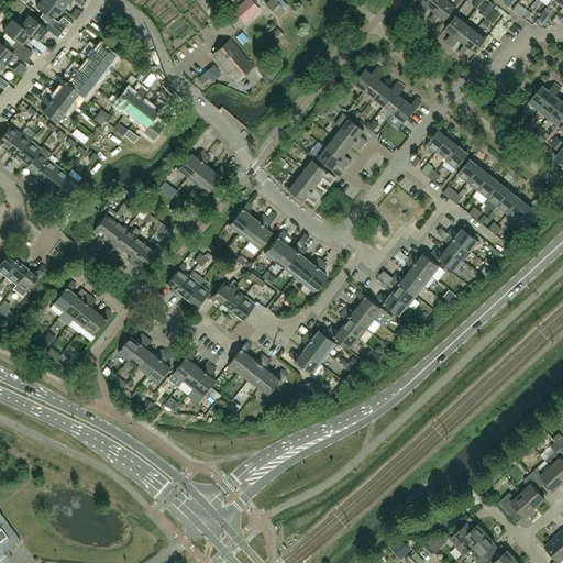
[(51,0),(41,0),(36,6),(44,12),(41,17),(43,19),(45,21),(62,33),(65,29),(58,22),(52,18),(57,11),(59,13),(63,9),(51,0)]
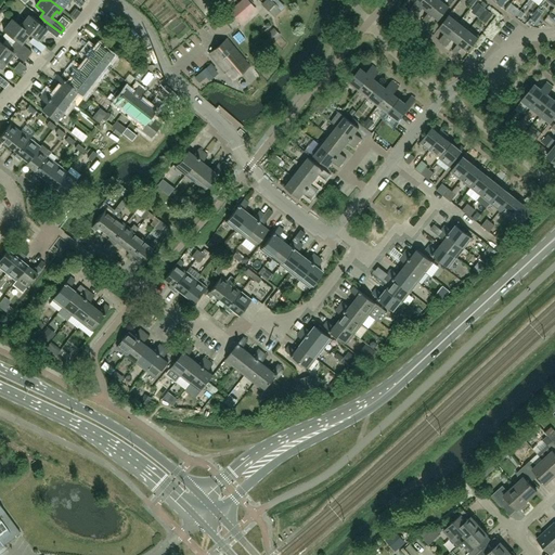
[(50,0),(62,9),(68,0),(72,0),(80,7),(85,2),(82,0),(50,0)]
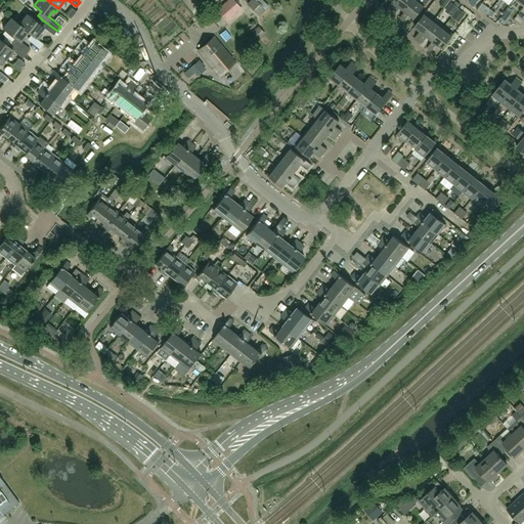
[(232,0),(229,0),(218,10),(226,20),(239,8),(232,0)]
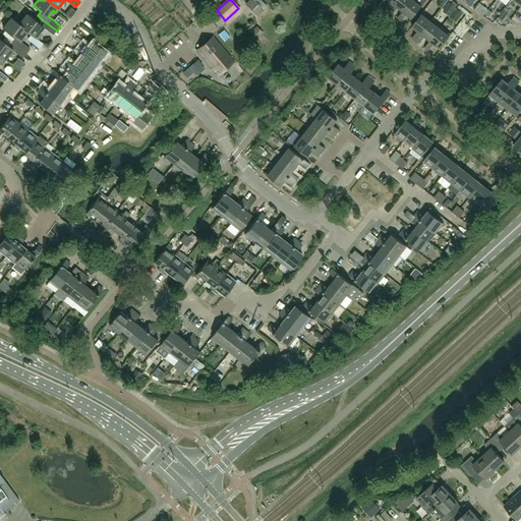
[(257,15),(264,9),(253,0),(250,0),(246,4),(257,15)]
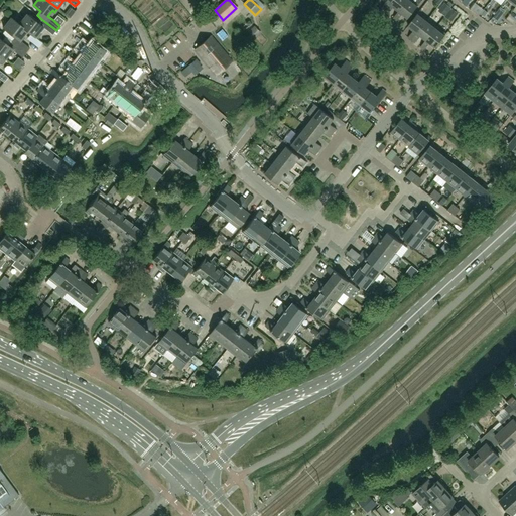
[(384,0),(387,2),(381,8),(385,11),(393,0),(384,0)]
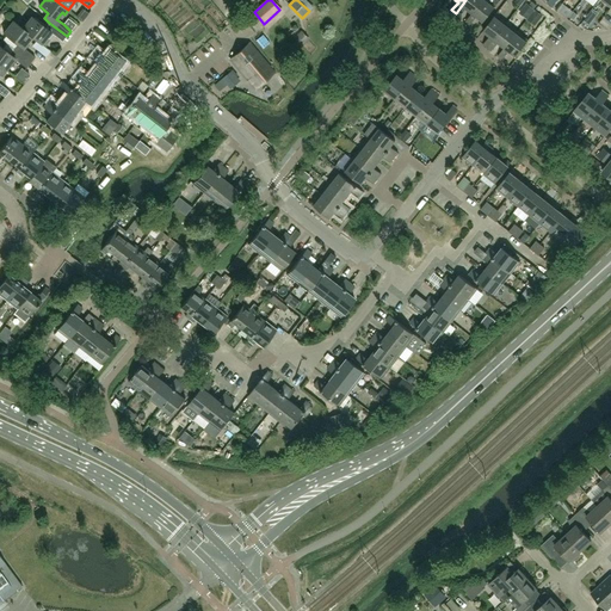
[(473,13),(482,0),(466,0),(456,13),(460,17),(467,8),(473,13)]
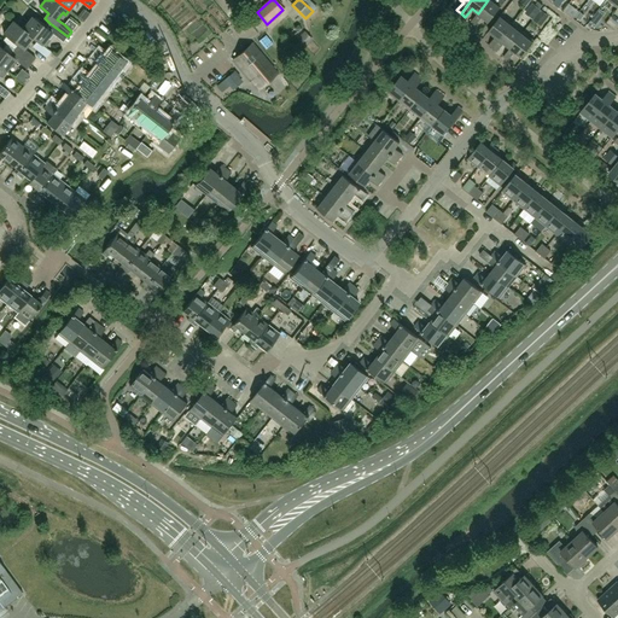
[(488,0),(478,13),(471,22),(476,25),(483,17),(489,22),(505,1),(502,0),(488,0)]
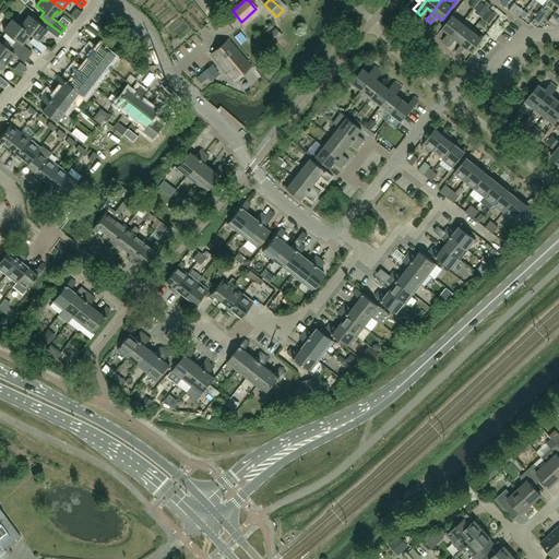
[(489,9),(482,3),(475,11),(482,16),(489,9)]
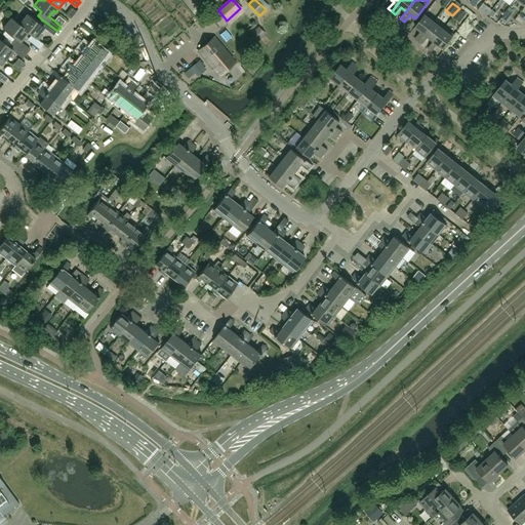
[(459,22),(467,13),(460,8),(453,16),(459,22)]
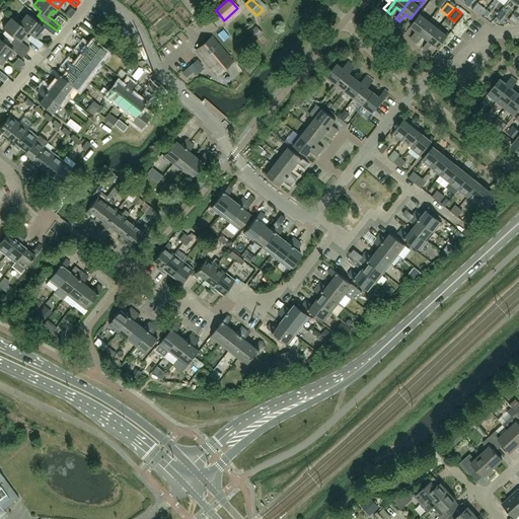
[(422,12),(411,26),(417,31),(412,38),(415,41),(431,19),(422,12)]
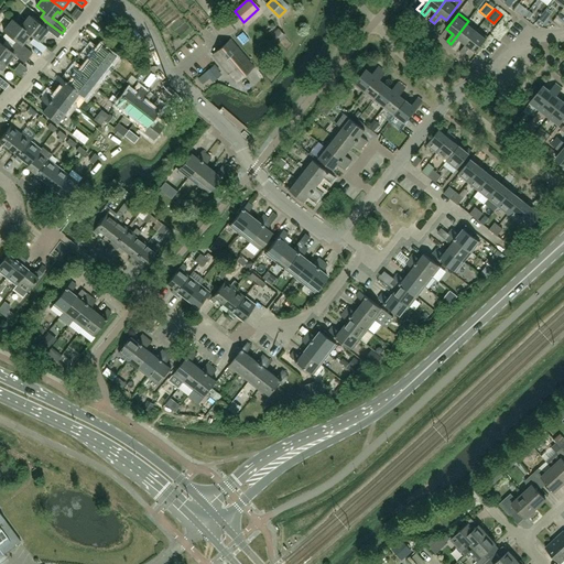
[(20,26),(30,34),(39,40),(46,30),(57,39),(62,33),(45,21),(42,25),(29,15),(21,26),(20,26)]
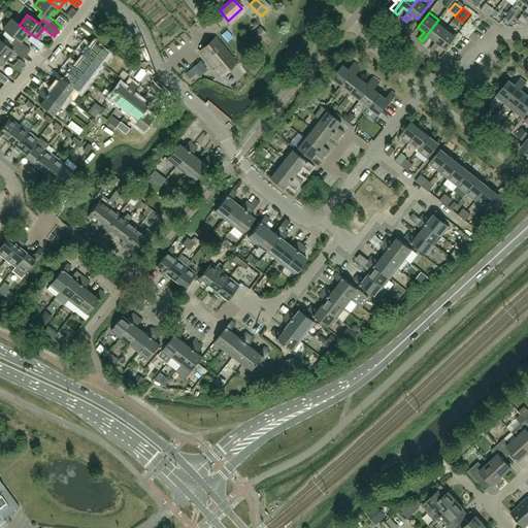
[(21,41),(28,32),(19,25),(20,25),(11,18),(3,28),(15,37),(12,42),(27,54),(30,50),(21,41)]
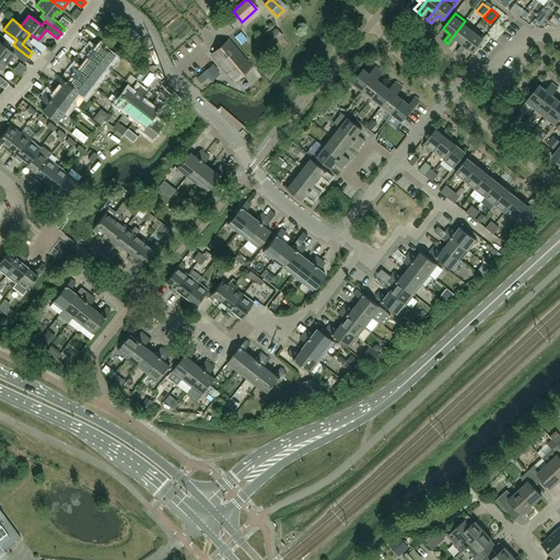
[(463,44),(475,28),(465,21),(447,44),(452,46),(457,39),(463,44)]
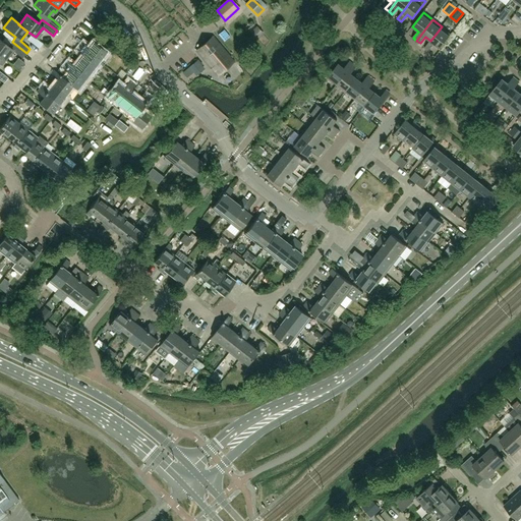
[(256,25),(250,33),(257,40),(265,34),(256,25)]
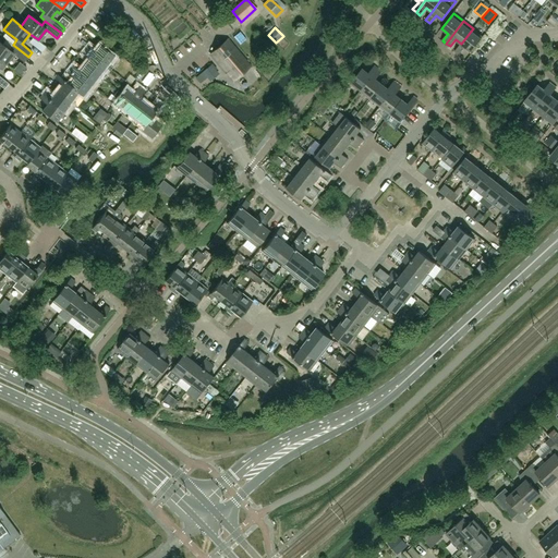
[(471,51),(483,37),(473,28),(461,44),(456,51),(459,55),(465,47),(471,51)]
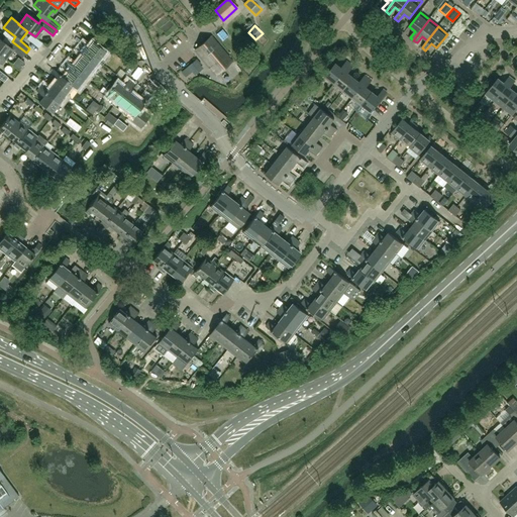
[(162,45),(168,56),(190,41),(184,31),(162,45)]
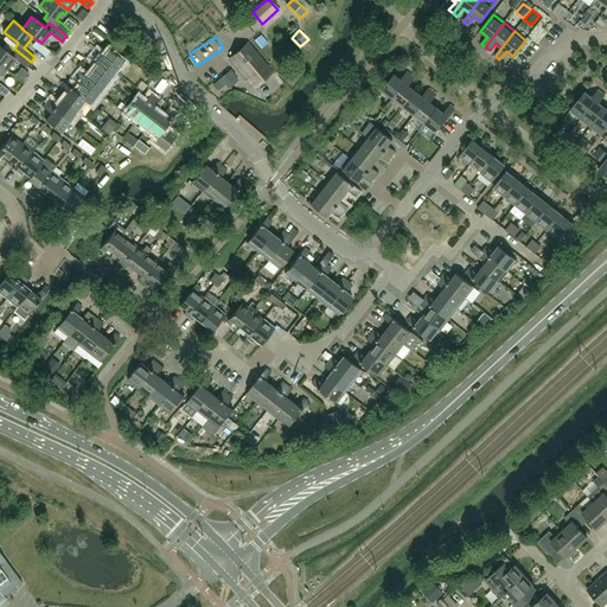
[(229,58),(230,59),(254,88),(273,71),(248,43),(229,58)]
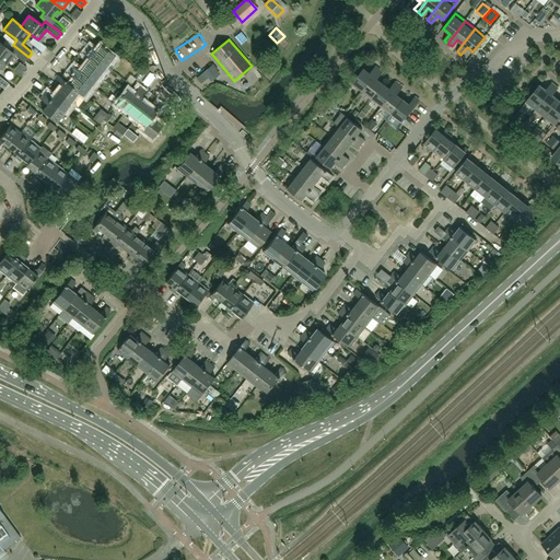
[(0,59),(6,65),(14,54),(24,62),(28,57),(13,45),(9,49),(0,42),(0,59)]
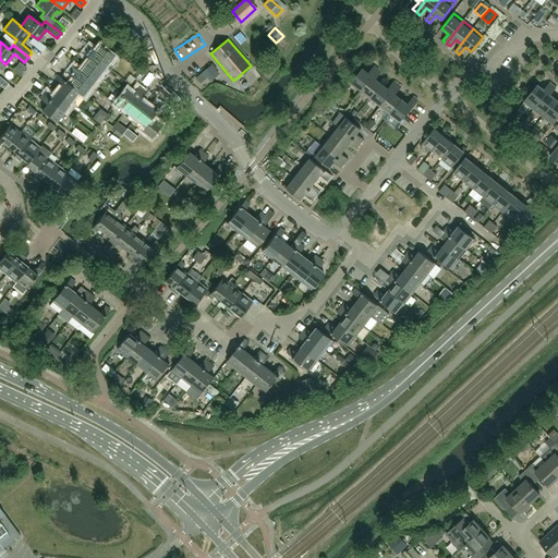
[(85,49),(108,67),(116,58),(100,46),(96,51),(88,45),(85,49)]
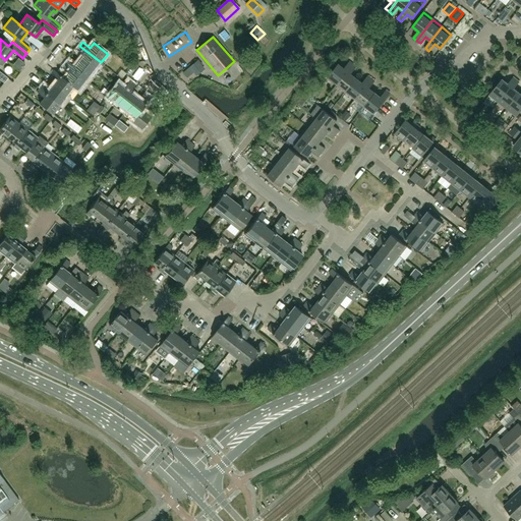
[(94,72),(101,62),(79,46),(77,49),(83,55),(79,61),(94,72)]
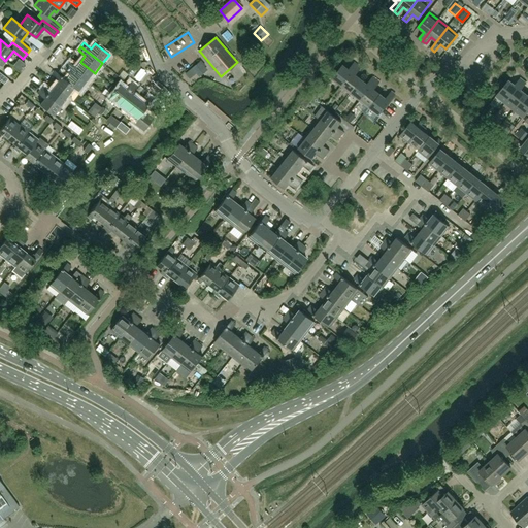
[(88,81),(95,73),(80,62),(76,67),(69,61),(66,65),(88,81)]
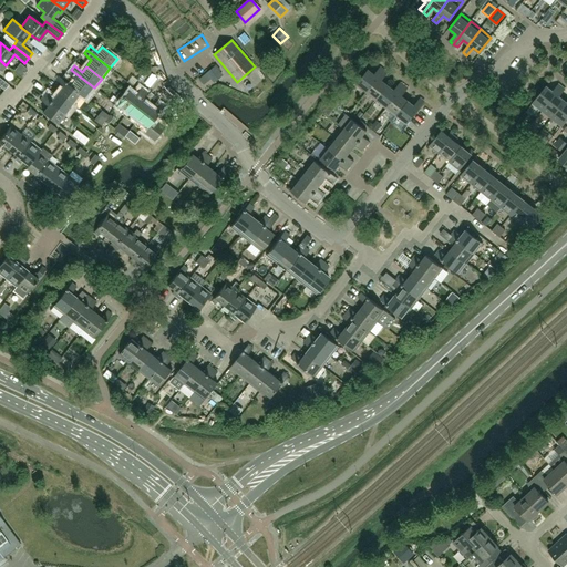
[(357,84),(367,92),(384,70),(381,66),(375,74),(369,69),(357,84)]
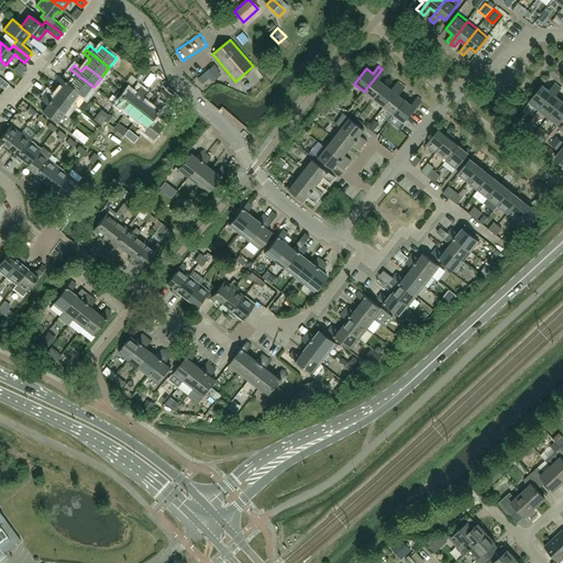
[(86,98),(94,87),(70,69),(68,73),(75,79),(70,85),(81,94),(81,95),(86,98)]
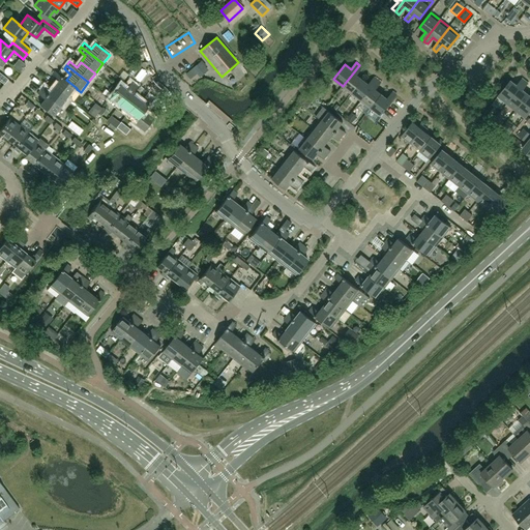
[(343,86),(352,94),(364,80),(358,75),(363,68),(359,65),(343,86)]
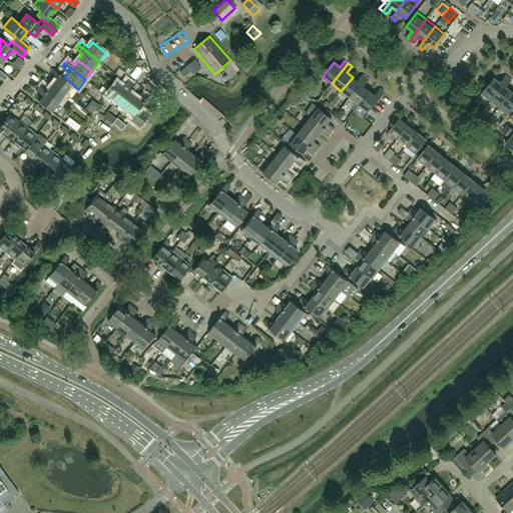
[(78,89),(74,86),(74,85),(64,77),(54,69),(51,72),(57,78),(53,83),(67,94),(71,97),(78,89)]
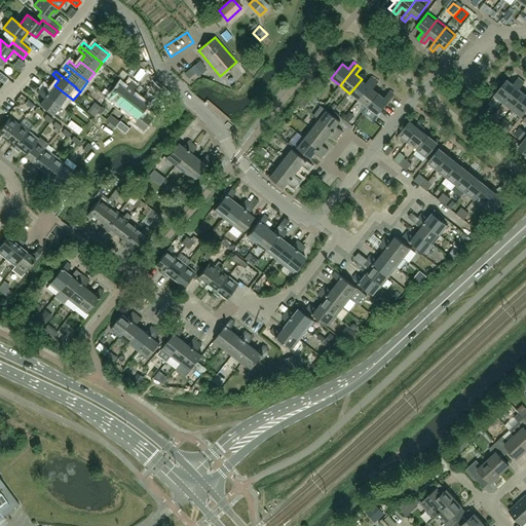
[(349,94),(360,101),(376,80),(372,77),(367,83),(362,79),(349,94)]
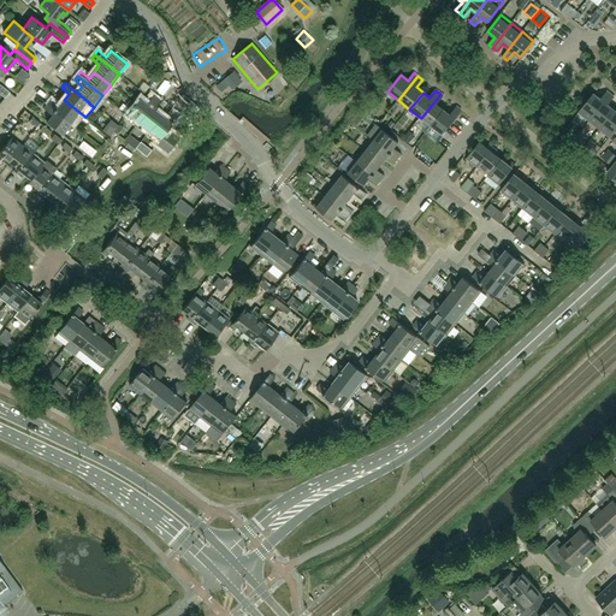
[(579,112),(590,120),(611,94),(608,92),(600,99),(594,94),(579,112)]
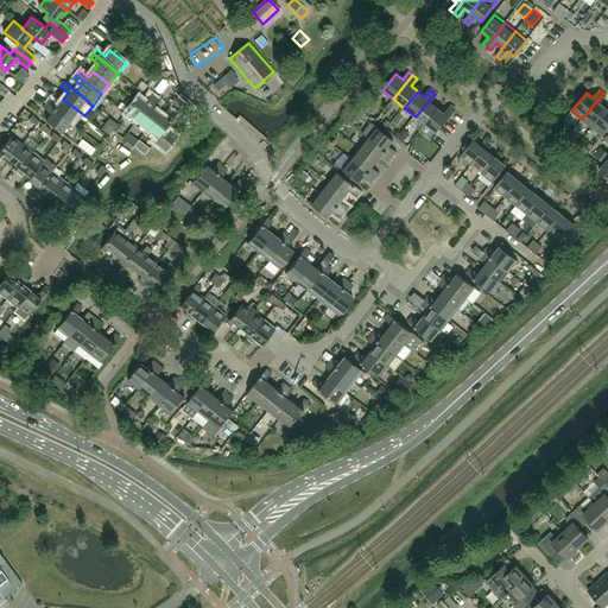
[(416,116),(425,125),(438,108),(432,103),(438,95),(435,93),(416,116)]
